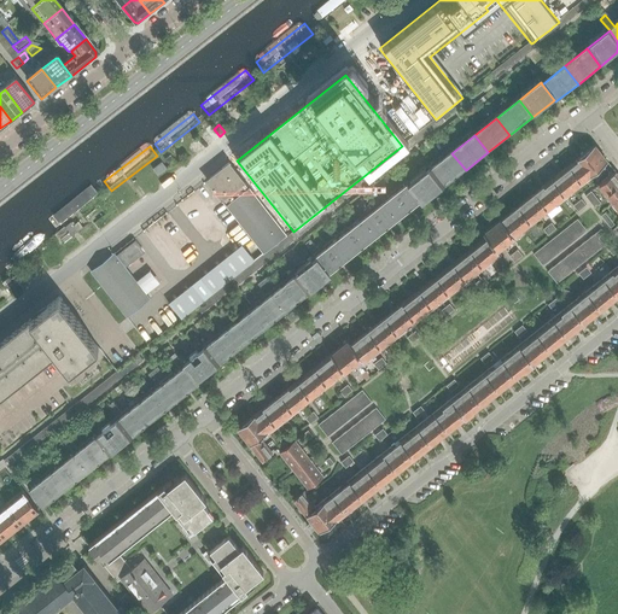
[(577,162),(583,170),(600,157),(594,148),(577,162)]
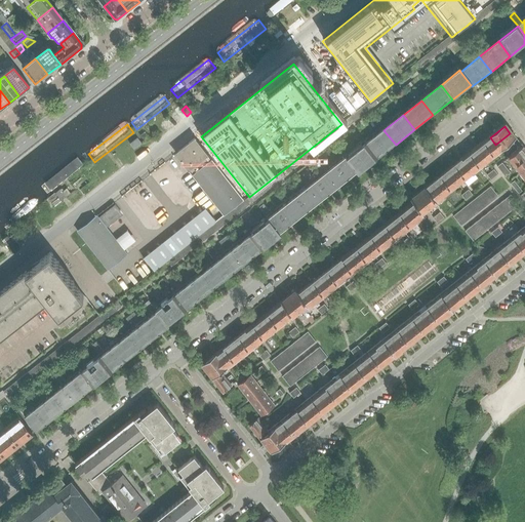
[(384,130),(374,137),(365,146),(376,160),(396,145),(384,130)]
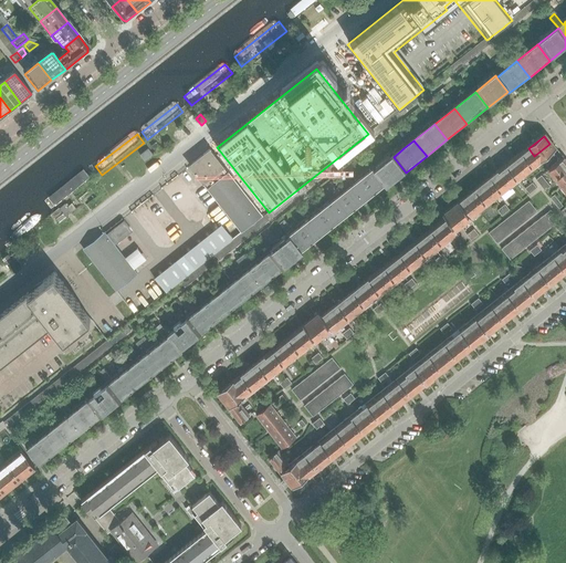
[(549,144),(534,156),(541,164),(551,156),(556,163),(562,159),(549,144)]
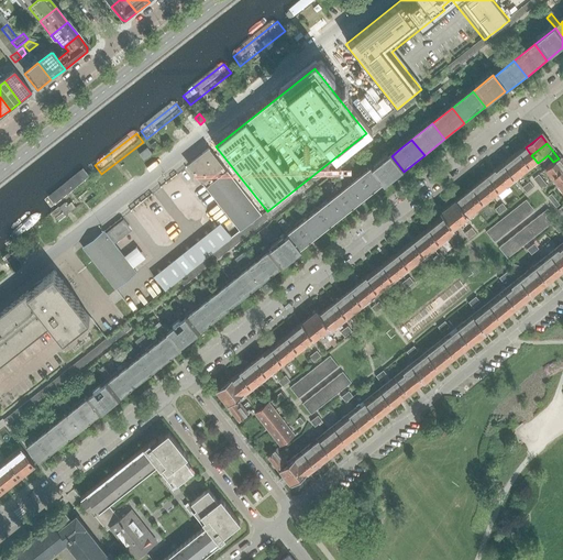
[(156,145),(151,150),(154,155),(161,151),(156,145)]
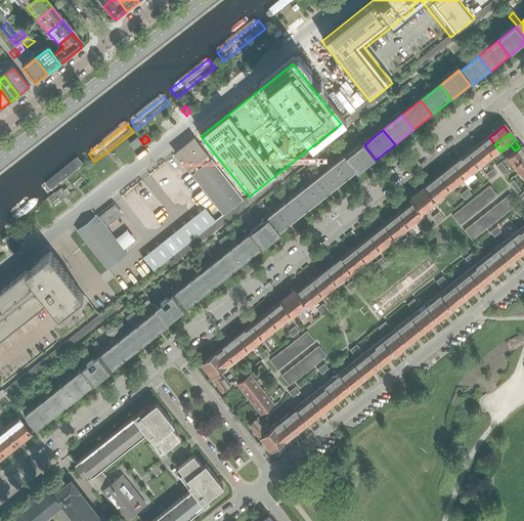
[(489,137),(475,148),(486,163),(500,152),(494,144),(489,137)]
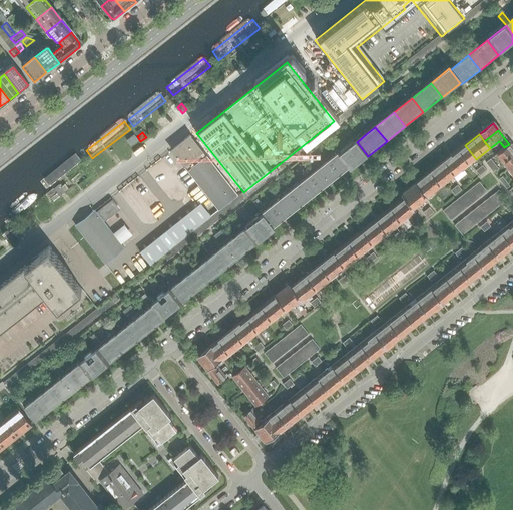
[(134,137),(126,143),(130,148),(138,143),(134,137)]
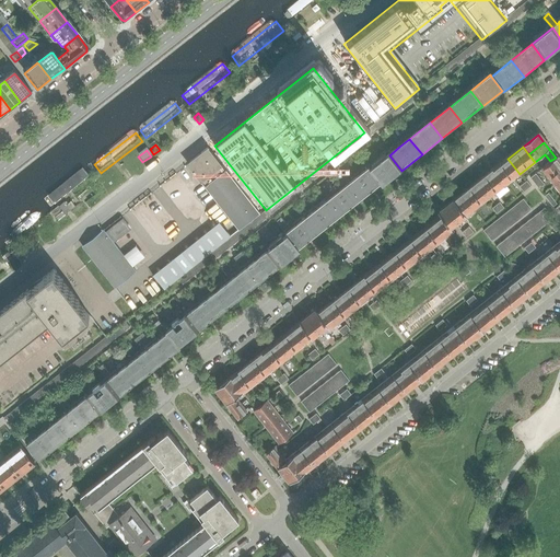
[(247,201),(208,150),(187,166),(238,232),(259,216),(247,201)]
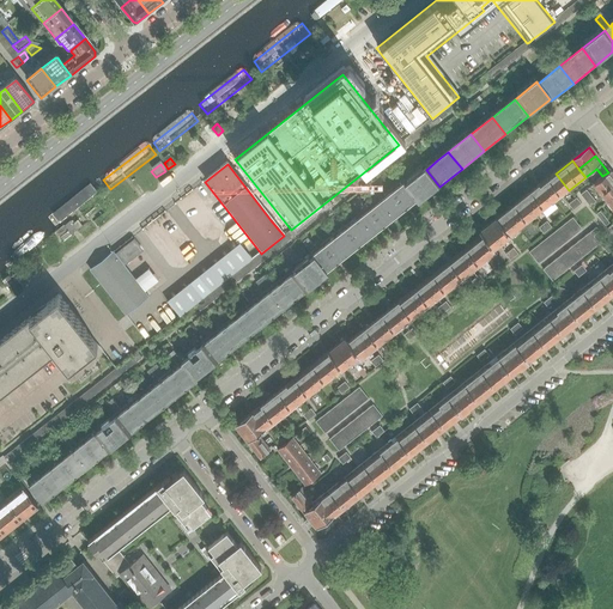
[(405,187),(416,202),(418,203),(439,187),(426,170),(405,187)]
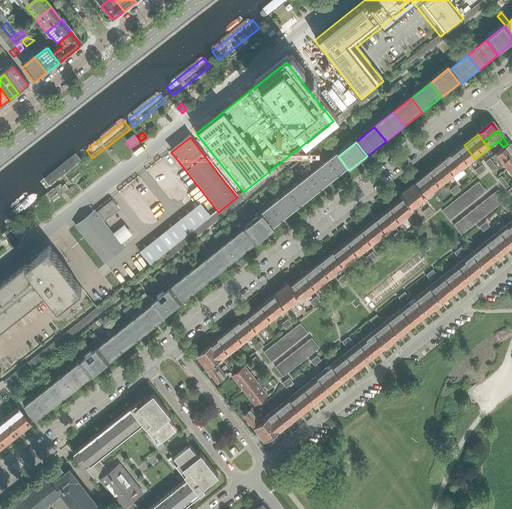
[(450,157),(461,170),(475,159),(464,145),(450,157)]
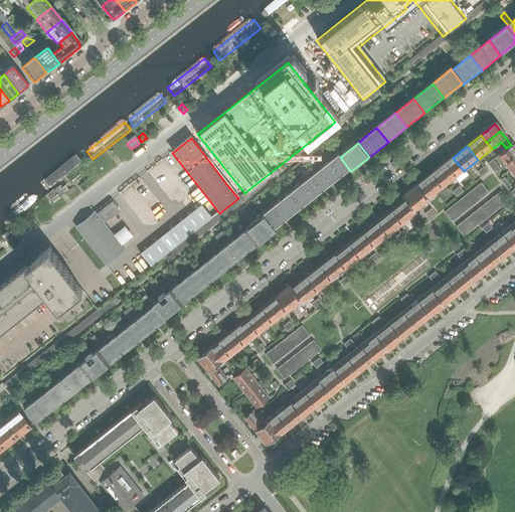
[(514,167),(514,149),(512,146),(499,157),(510,171),(514,167)]
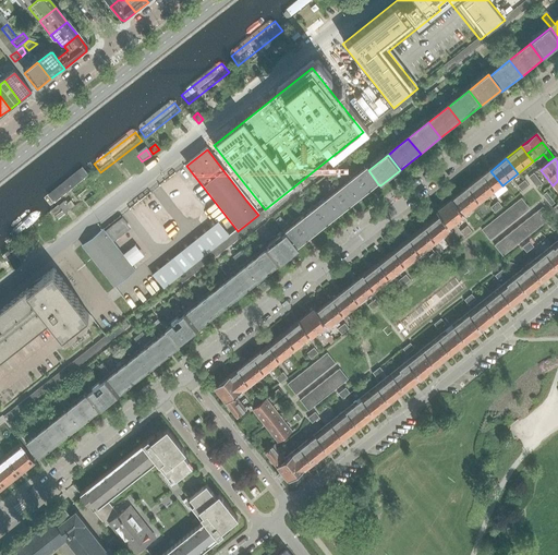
[(88,168),(53,196),(60,205),(95,177),(88,168)]
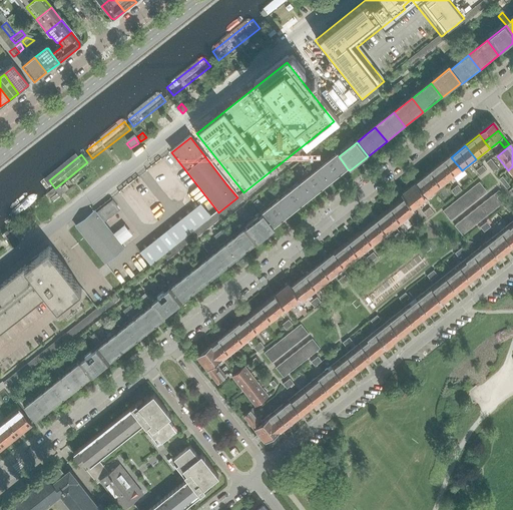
[(337,155),(318,170),(329,184),(348,169),(339,156),(337,155)]
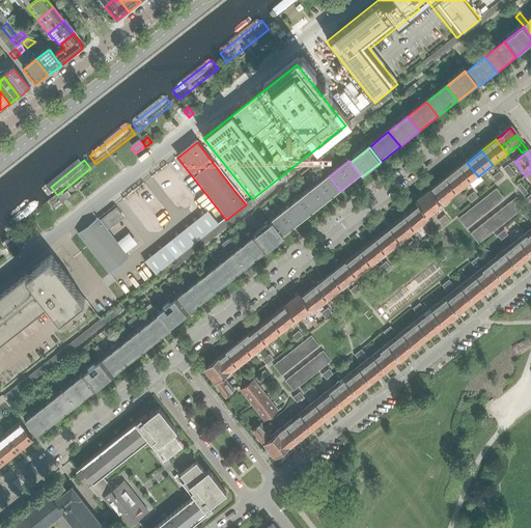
[(467,163),(451,174),(463,189),(478,176),(467,163)]
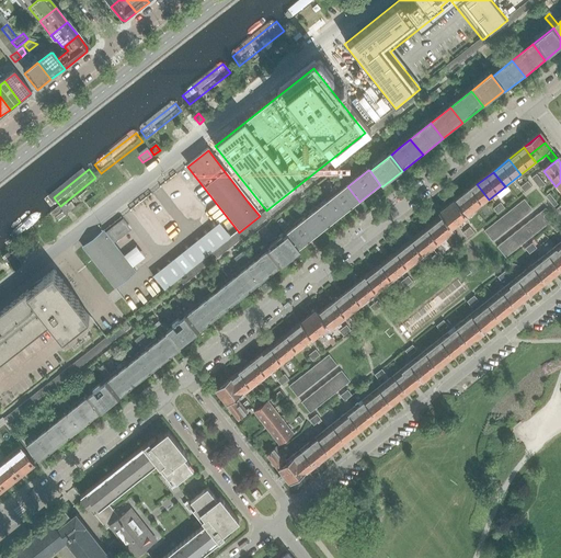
[(545,188),(537,178),(531,181),(540,192),(545,188)]
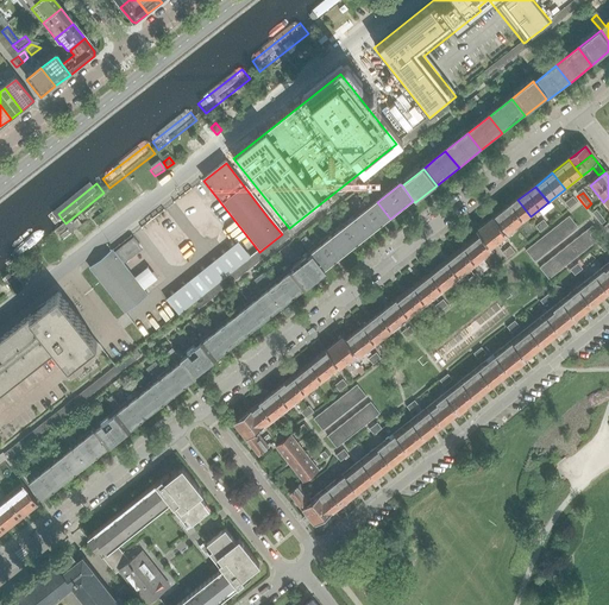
[(518,200),(501,213),(514,229),(531,216),(518,200)]
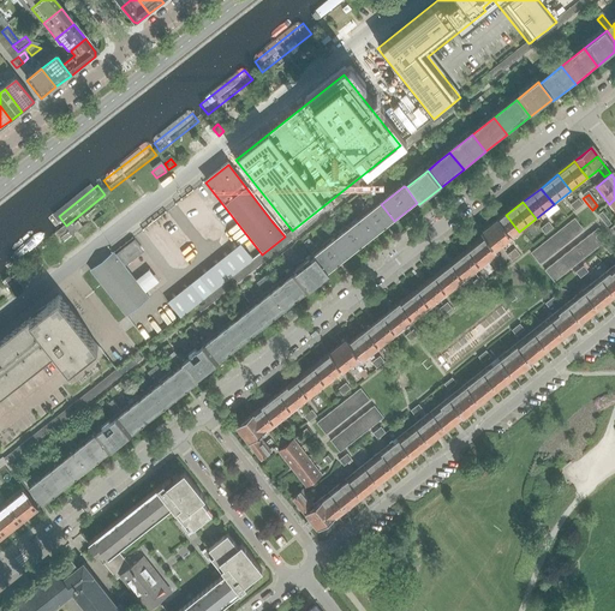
[(381,204),(358,222),(371,239),(394,221),(381,204)]
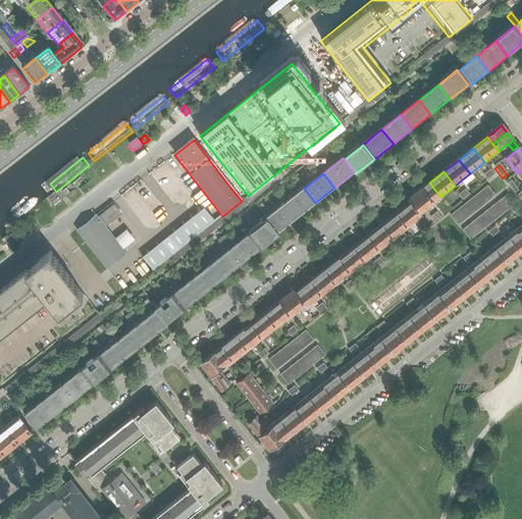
[(429,183),(415,195),(426,208),(440,197),(429,183)]
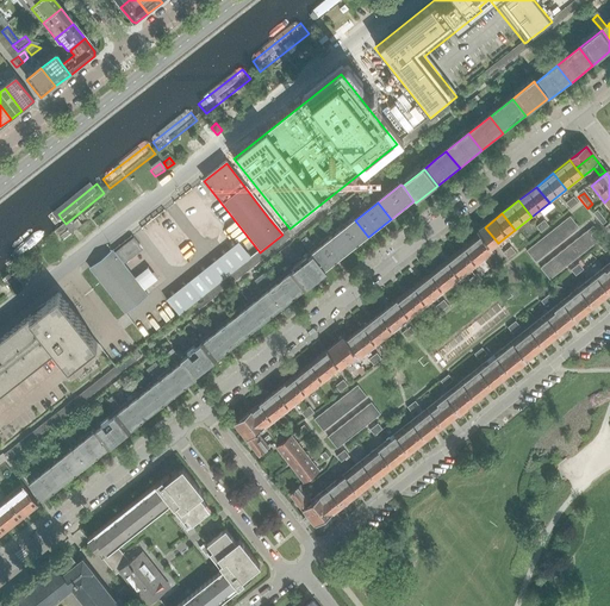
[(607,225),(597,213),(593,217),(603,229),(607,225)]
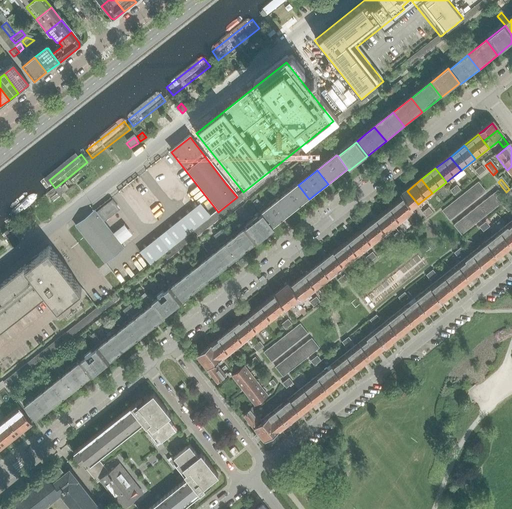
[(296,187),(279,201),(290,215),(307,201),(296,187)]
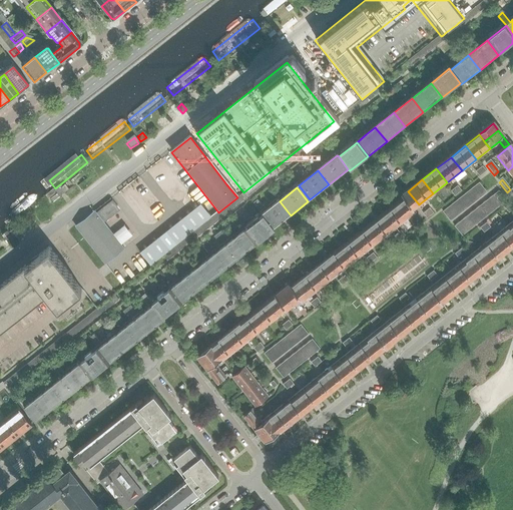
[(53,192),(56,194),(59,199),(64,195),(61,190),(58,188),(53,192)]
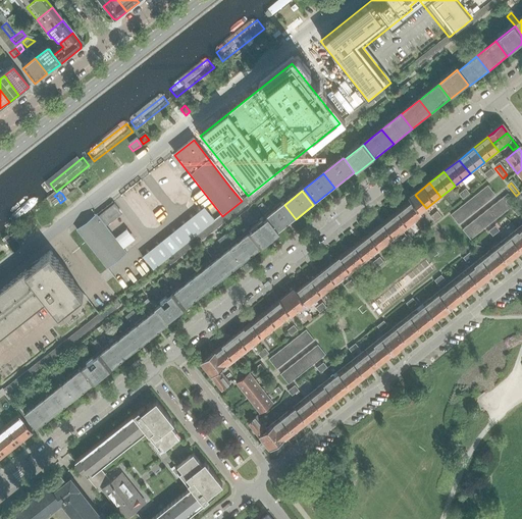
[(410,203),(419,214),(426,208),(415,195),(408,200),(410,203)]
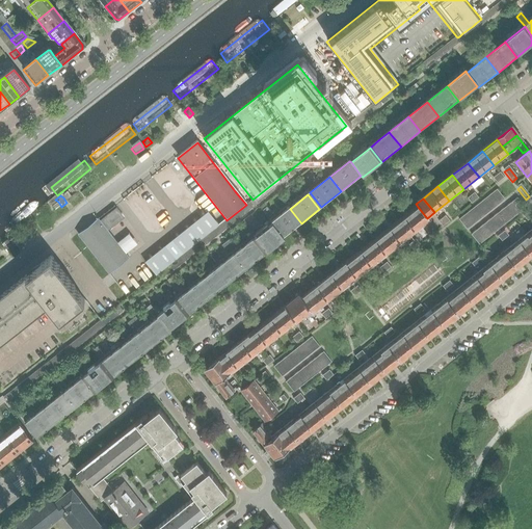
[(418,207),(410,213),(422,228),(429,221),(427,218),(418,207)]
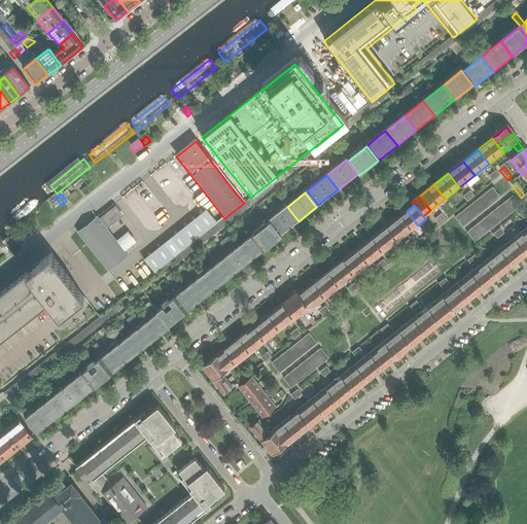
[(269,220),(270,222),(280,236),(299,221),(287,207),(269,220)]
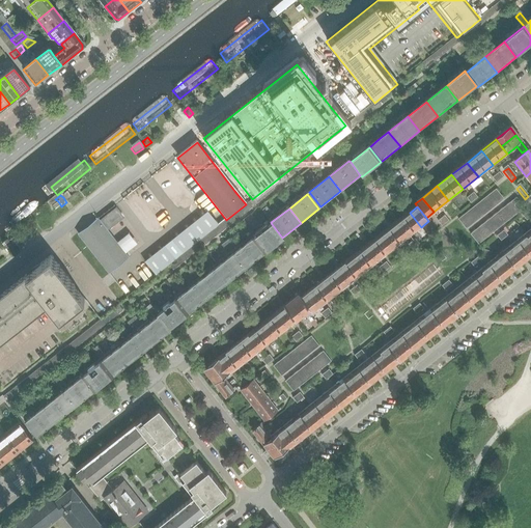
[(78,237),(109,275),(129,259),(107,233),(123,220),(116,210),(100,223),(98,221),(78,237)]
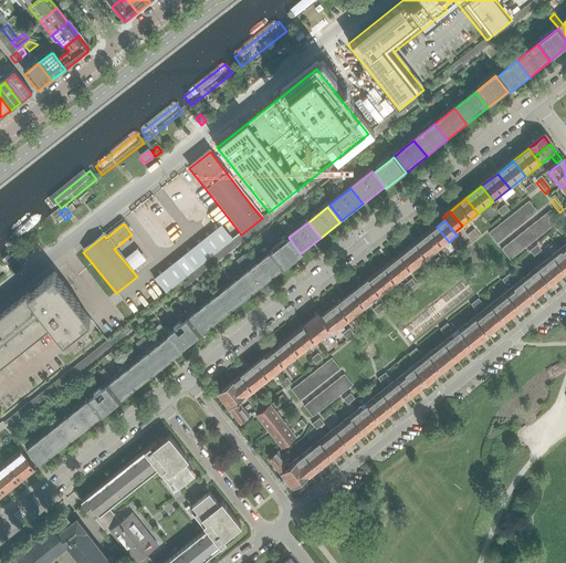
[(279,227),(286,236),(291,232),(283,223),(279,227)]
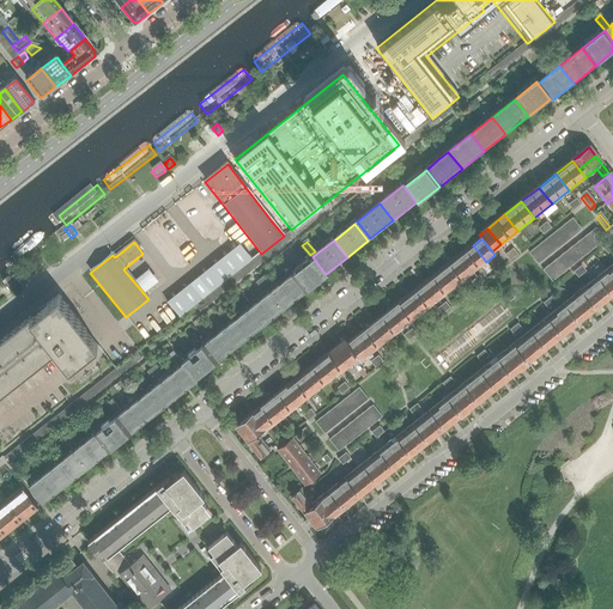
[(456,259),(469,275),(486,262),(473,245),(456,259)]
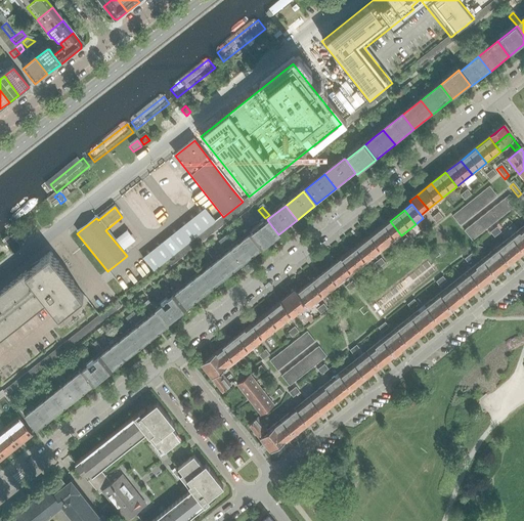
[(268,221),(259,228),(250,236),(261,251),(279,235),(278,234),(268,221)]
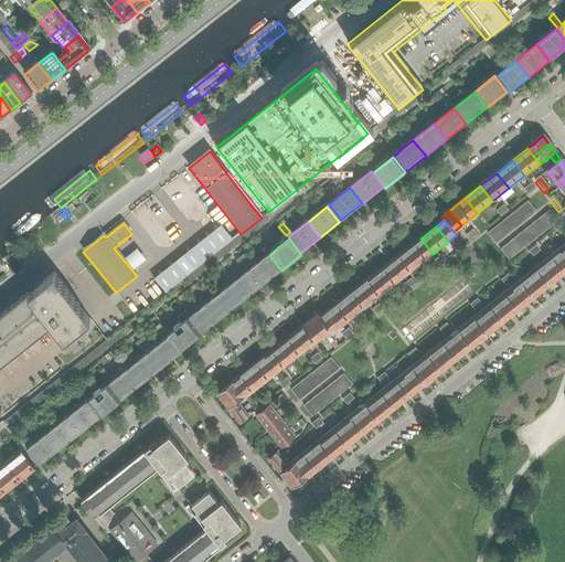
[(420,239),(405,251),(417,266),(433,254),(420,239)]
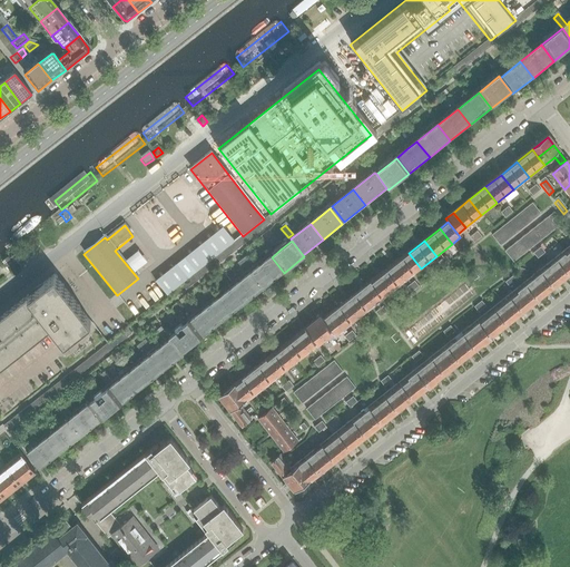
[(393,265),(405,281),(421,269),(409,253),(393,265)]
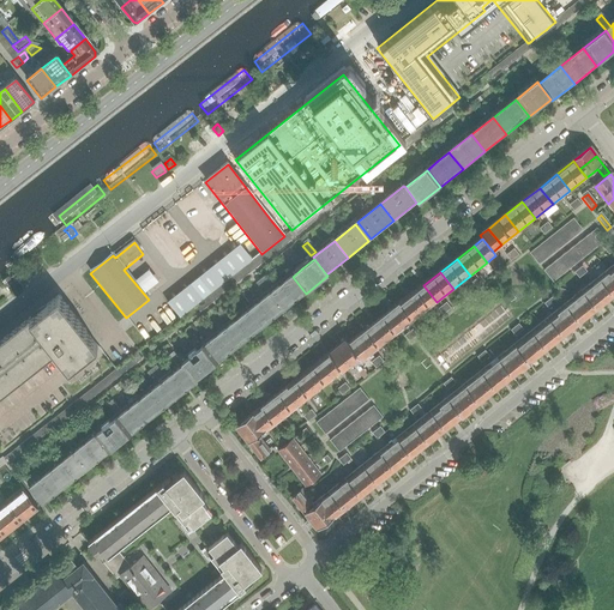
[(605,305),(613,296),(613,282),(608,275),(591,288),(605,305)]
